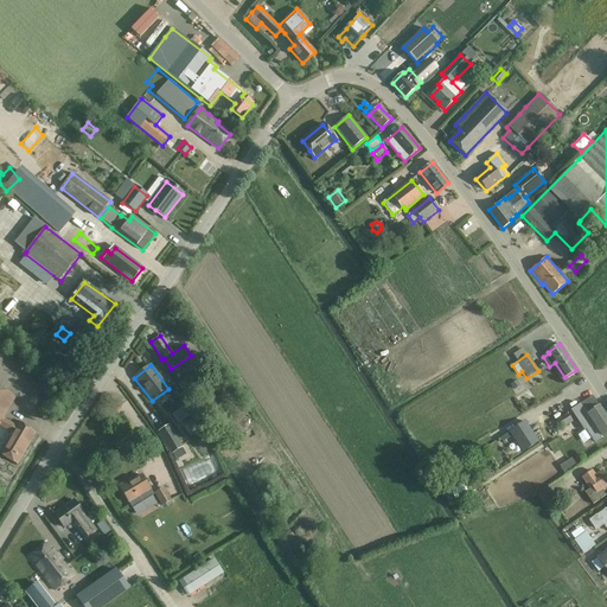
[(187,378),(192,387),(203,379),(198,371),(187,378)]
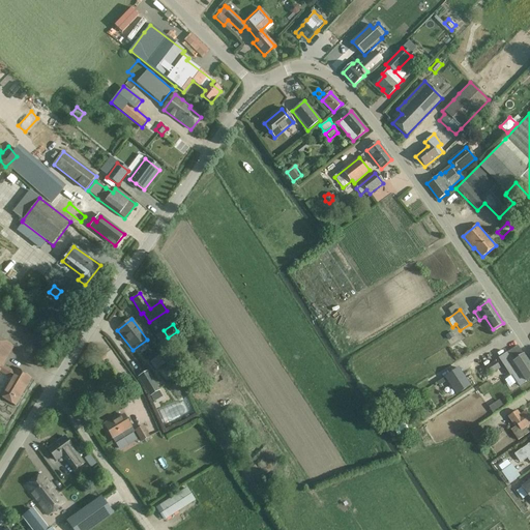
[(164,349),(170,345),(162,332),(155,336),(164,349)]
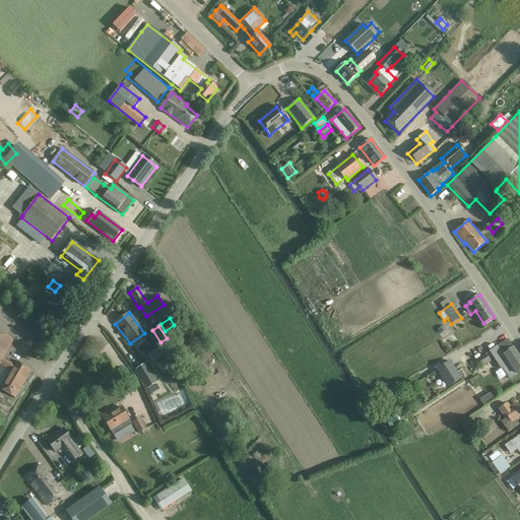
[(442,326),(437,330),(440,335),(446,331),(442,326)]
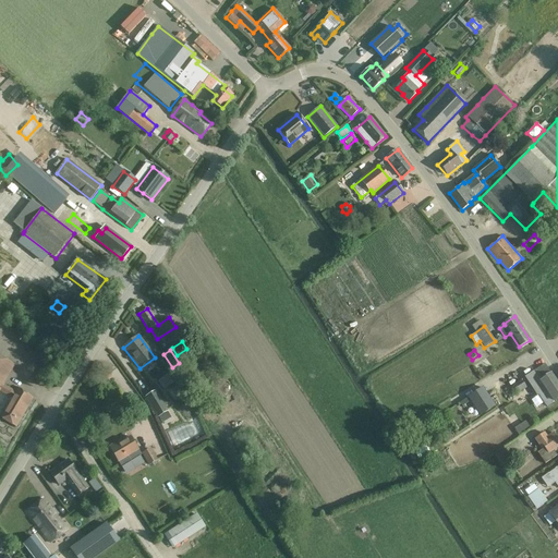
[(0,417),(15,427),(33,398),(16,388),(14,391),(1,384),(12,365),(14,366),(14,365),(0,356),(0,391),(10,398),(0,415),(0,417)]
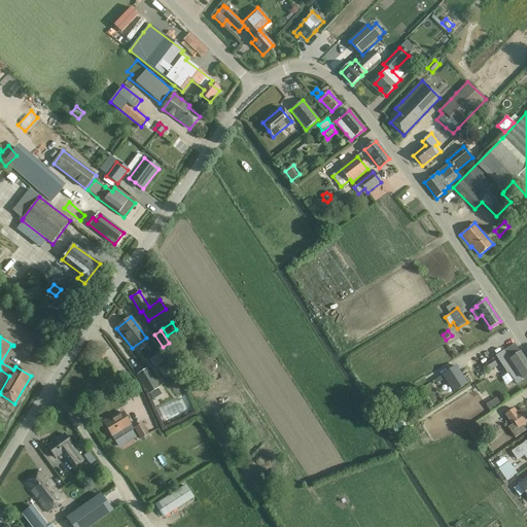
[(508,363),(510,362),(511,363),(512,362),(519,372),(516,374),(521,382),(526,377),(526,362),(515,344),(504,350),(508,356),(505,359),(508,363)]
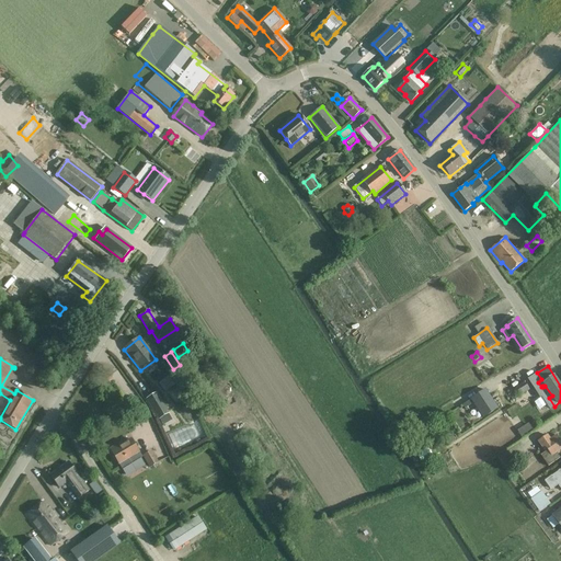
[(524,382),(515,388),(515,389),(519,396),(528,389),(525,382),(524,382)]
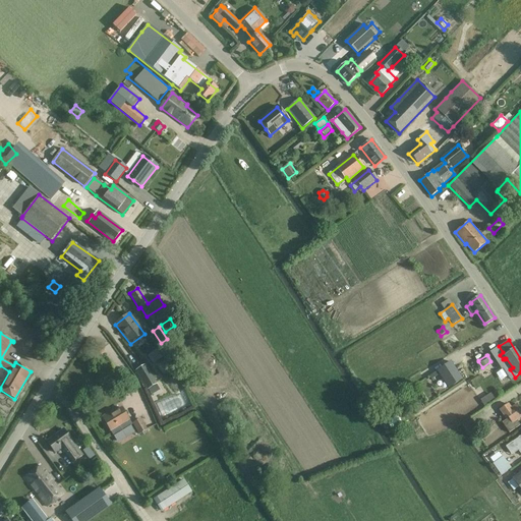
[(451,362),(437,371),(440,374),(448,389),(462,380),(451,362)]
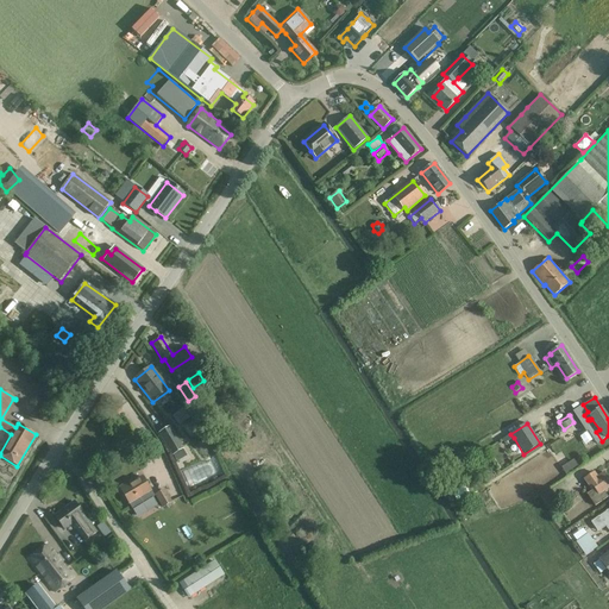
[(171,457),(174,456),(177,462),(187,456),(183,450),(184,449),(170,426),(157,434),(171,457)]
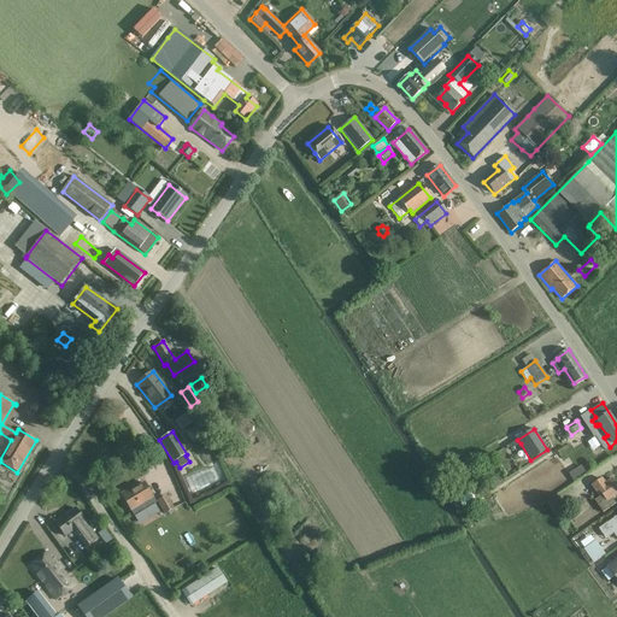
[(227,457),(230,462),(247,451),(244,446),(227,457)]
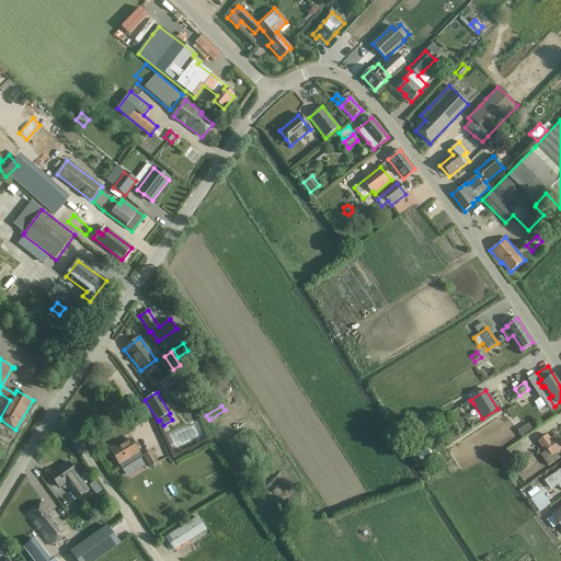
[(528,424),(516,431),(522,438),(533,431),(528,424)]
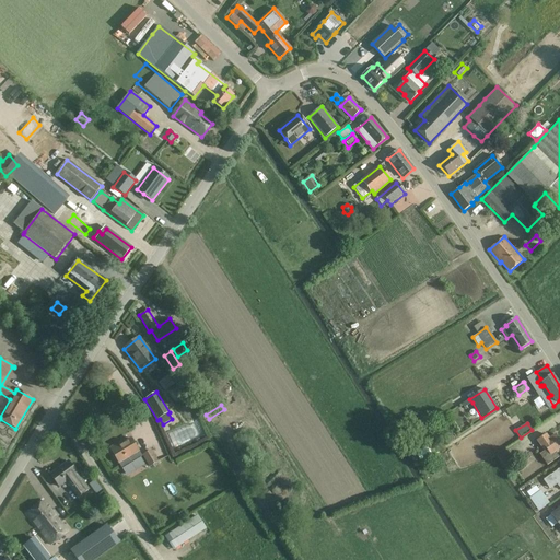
[(549,440),(546,434),(537,441),(544,451),(539,454),(547,466),(559,457),(555,452),(559,448),(559,441),(556,434),(549,440)]
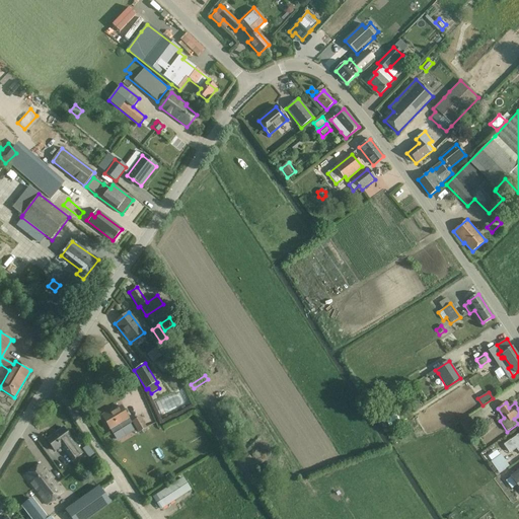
[(106,425),(110,430),(122,423),(125,427),(131,423),(121,406),(110,413),(109,411),(101,416),(106,425)]
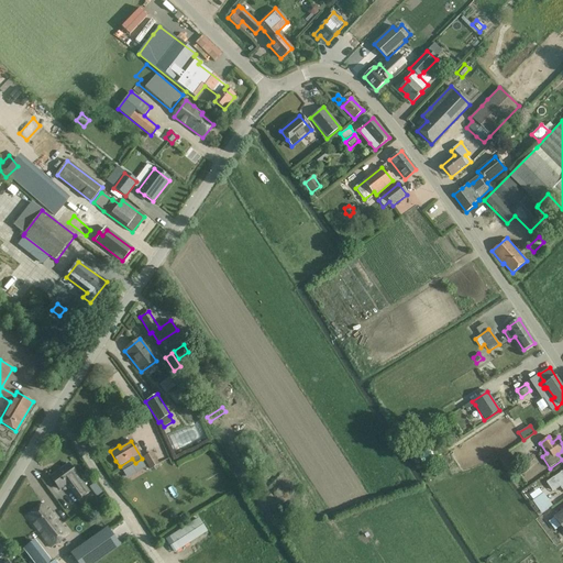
[(429,449),(418,456),(422,464),(434,456),(429,449)]
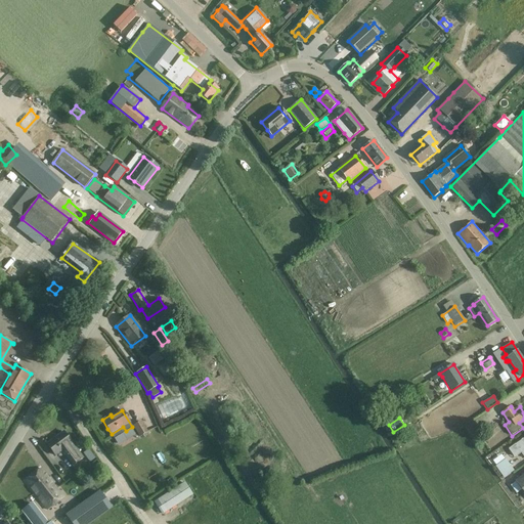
[(140,436),(147,432),(141,422),(134,426),(140,436)]
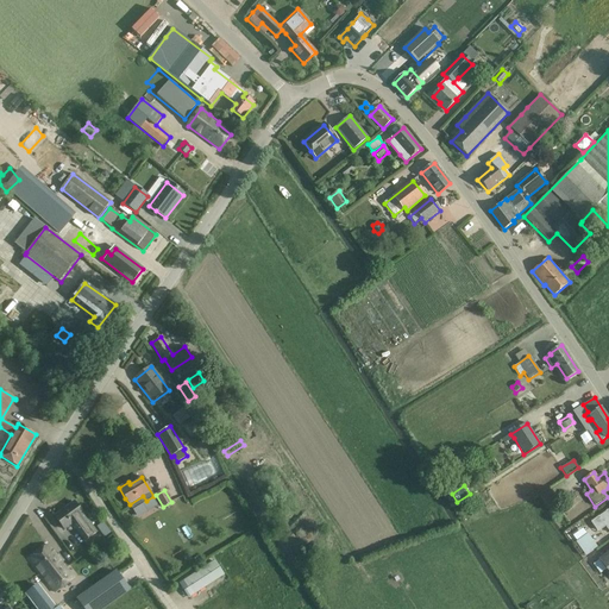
[(542,497),(547,504),(557,498),(552,490),(542,497)]
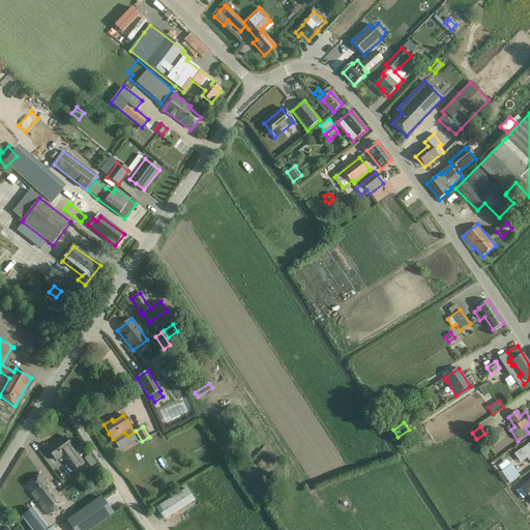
[(74,473),(84,464),(64,437),(48,449),(56,461),(62,457),(74,473)]
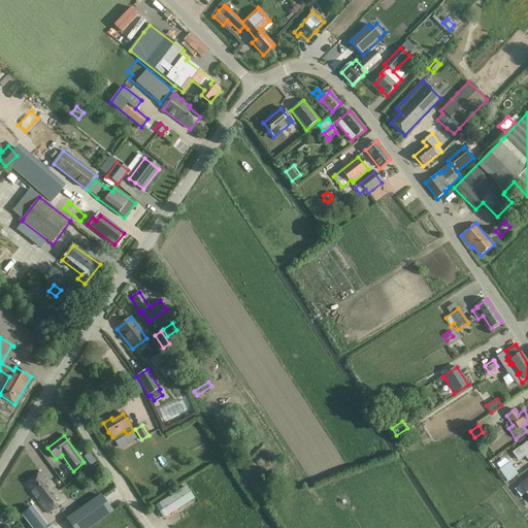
[(130,454),(134,461),(157,448),(153,440),(130,454)]
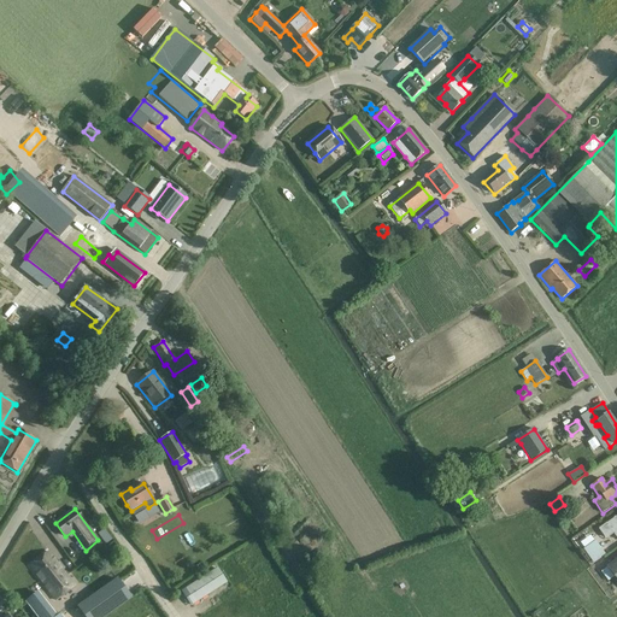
[(599,529),(604,538),(607,539),(615,534),(616,536),(616,516),(607,523),(599,529)]
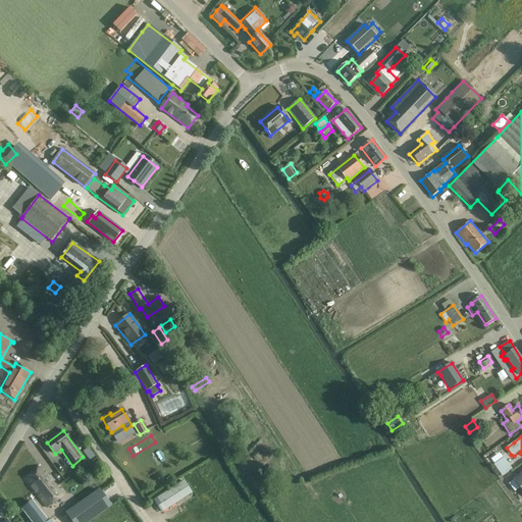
[(512,469),(504,458),(492,465),(502,477),(512,469)]
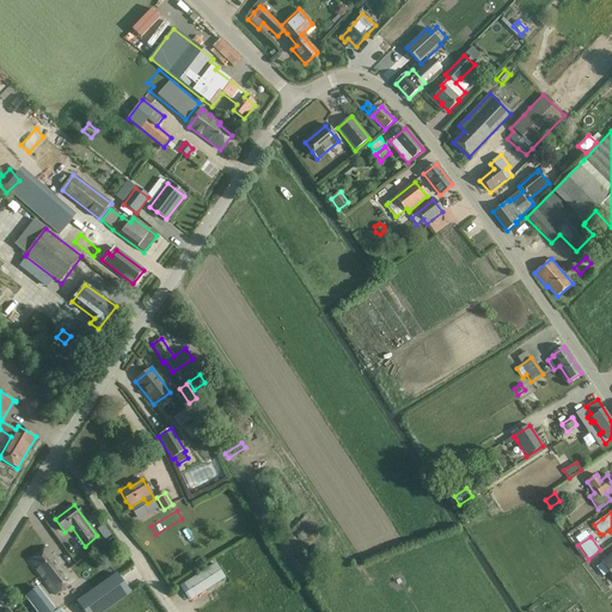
[(30,561),(56,595),(74,582),(48,548),(30,561)]
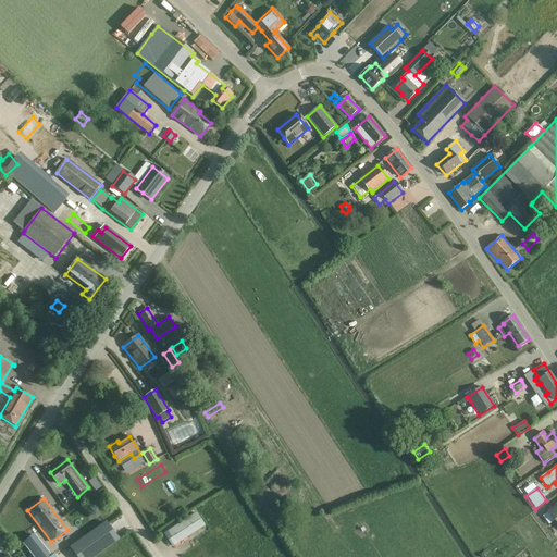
[(196,512),(163,534),(172,548),(188,537),(206,527),(196,512)]
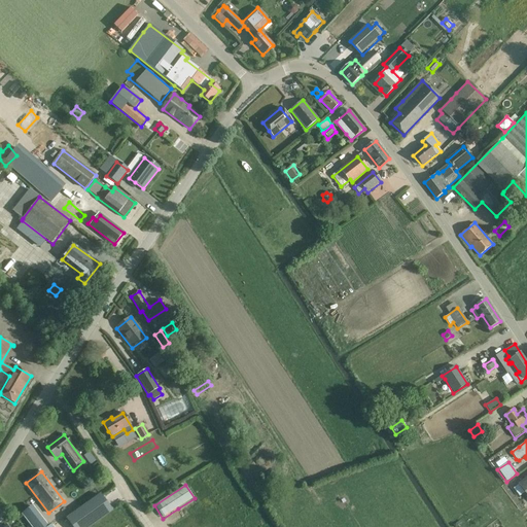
[(100,494),(66,519),(71,526),(92,526),(112,513),(100,494)]
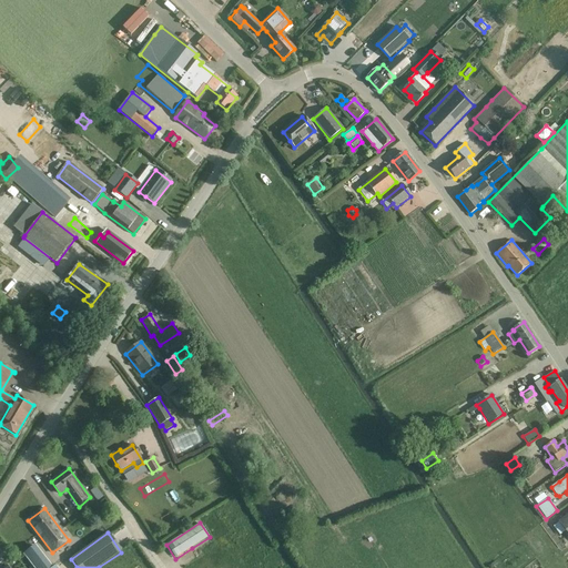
[(51,567),(34,546),(22,556),(29,565),(31,567),(56,567),(54,566),(51,567)]
